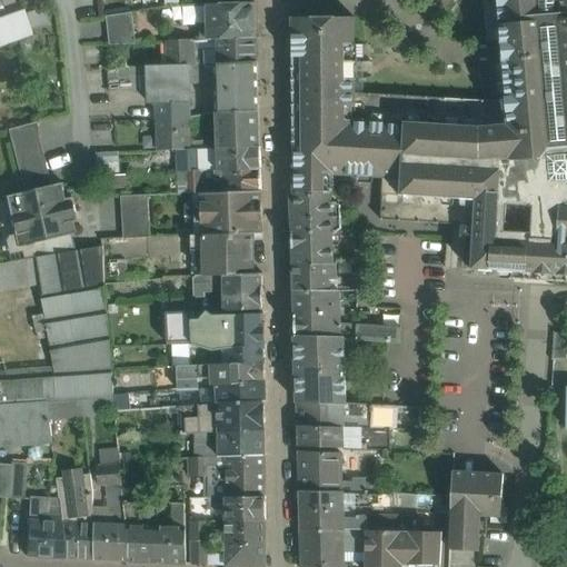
[(352,91),(314,97),(290,97),(291,181),(291,189),(290,190),(290,191),(329,191),(329,182),(328,172),(381,176),(378,218),(464,222),(471,224),(469,267),(566,272),(566,0),(480,0),(485,40),(498,39),(504,100),(352,91)]
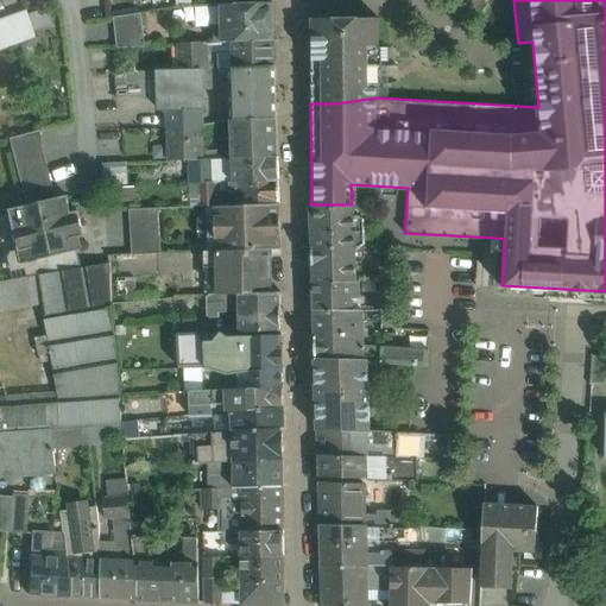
[(270,1),(219,2),(219,25),(210,25),(210,26),(208,26),(208,42),(231,40),(271,39),(270,1)]
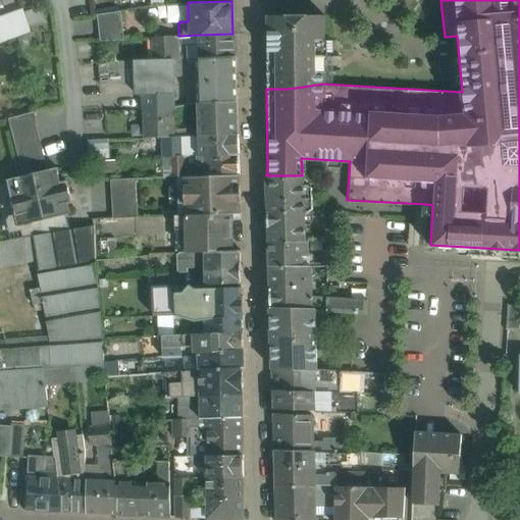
[(19,7),(0,13),(0,40),(28,31),(19,7)]
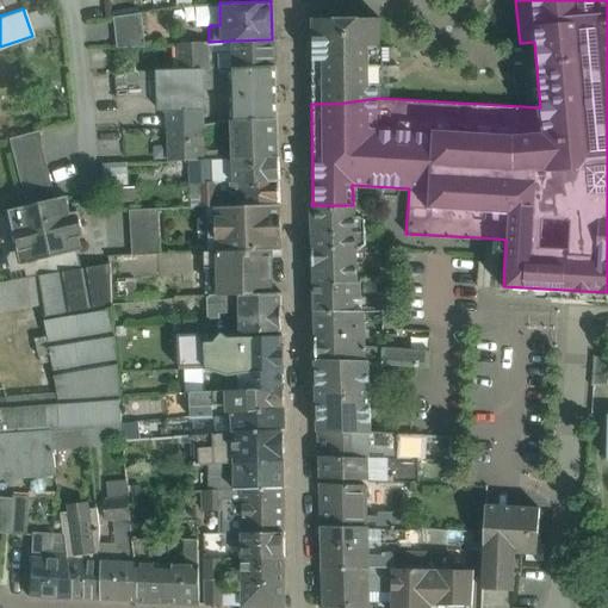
[(140,11),(111,16),(115,47),(143,44),(140,11)]
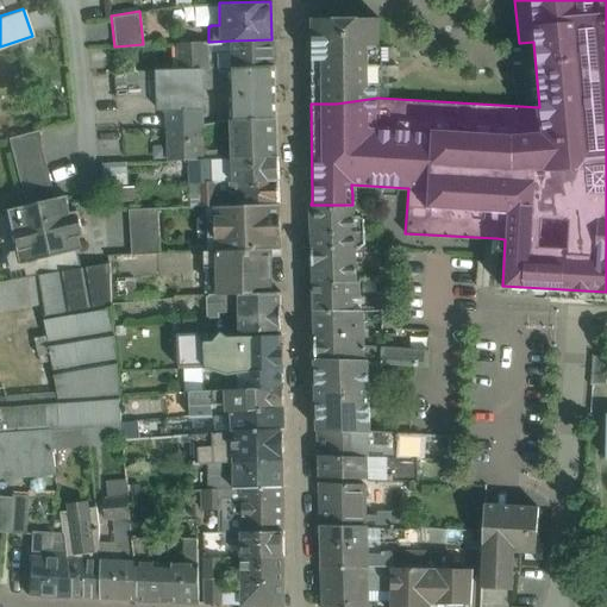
[(311,60),(336,61),(335,17),(310,18),(311,60)]
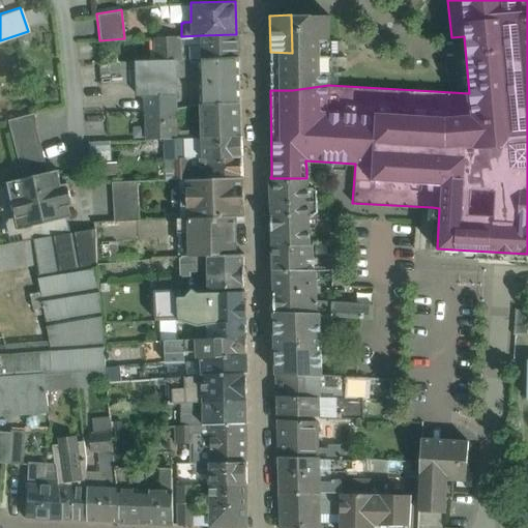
[(292,90),(328,85),(327,15),(291,15),(292,53),(292,90)]
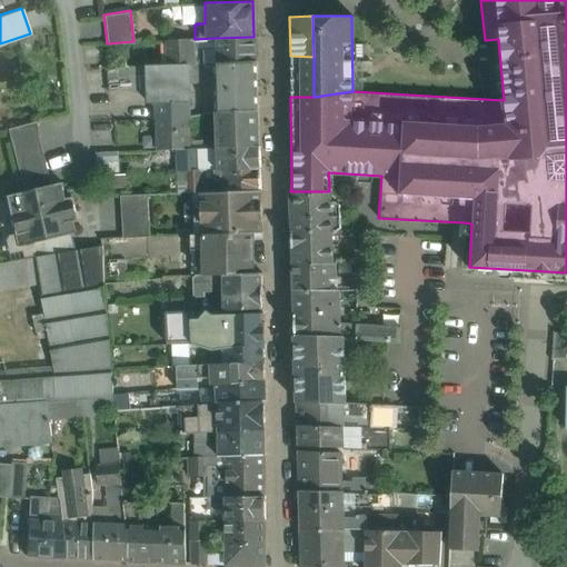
[(191,38),(165,40),(166,63),(255,60),(254,37),(216,38),(217,48),(191,49),(191,38)]
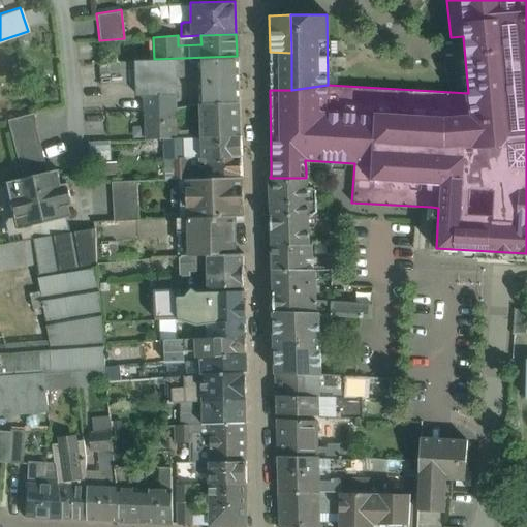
[(291,53),(270,52),(270,90),(291,90),(291,53)]
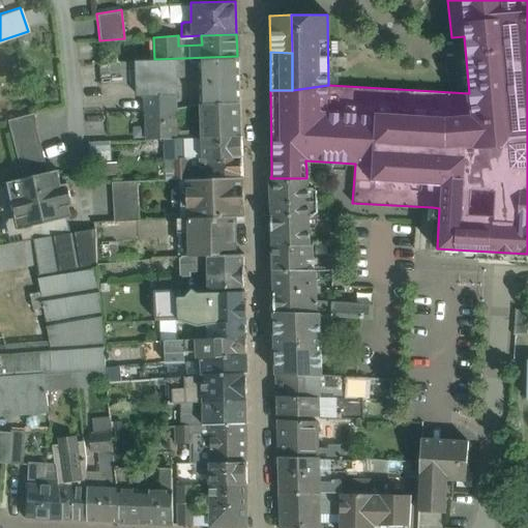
[(154,59),(136,60),(136,82),(137,93),(144,93),(173,93),(173,77),(199,76),(200,104),(238,101),(237,56),(154,59)]
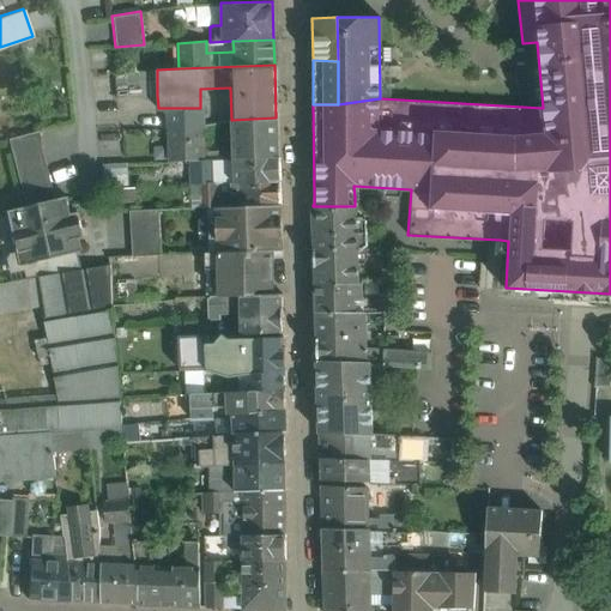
[(157,70),(114,72),(115,97),(157,95),(157,70)]
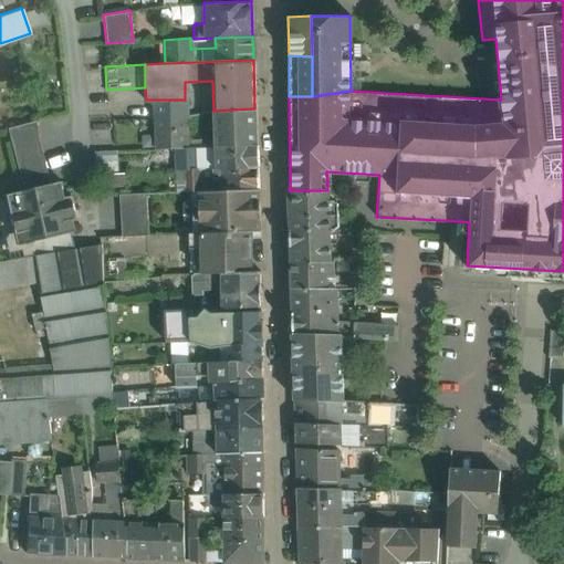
[(185,100),(154,100),(154,117),(186,116),(185,100)]
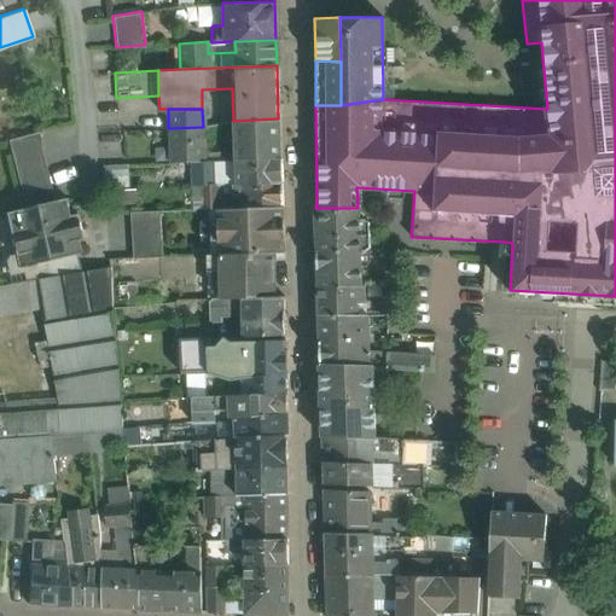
[(278,118),(233,121),(233,131),(225,131),(225,143),(233,143),(234,160),(279,157),(278,118)]
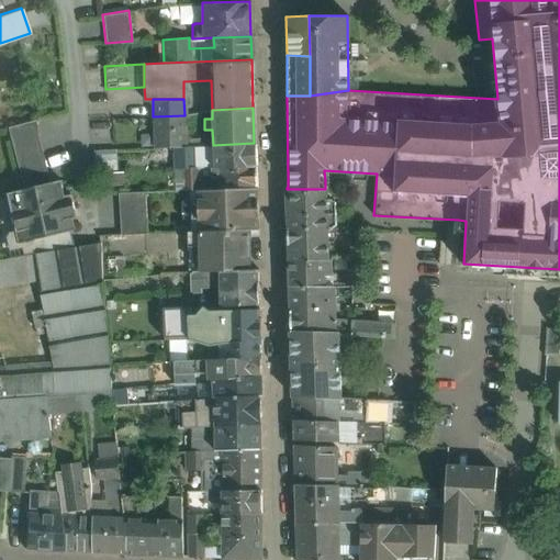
[(185,115),(153,116),(154,147),(172,146),(186,146),(185,115)]
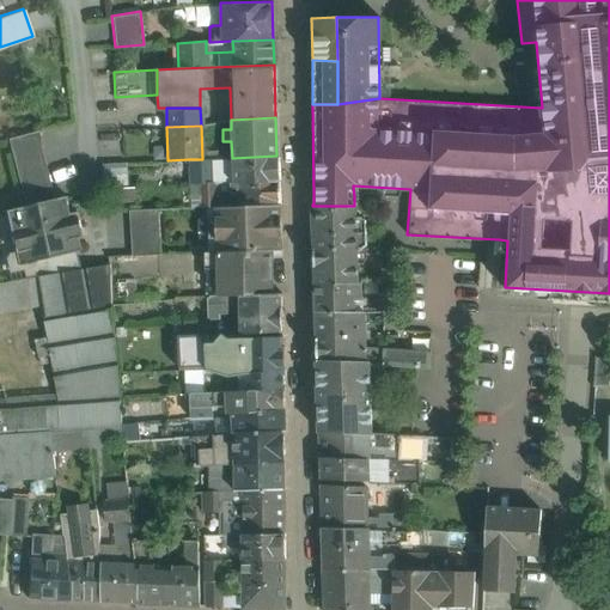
[(36,129),(6,138),(23,205),(54,197),(36,129)]
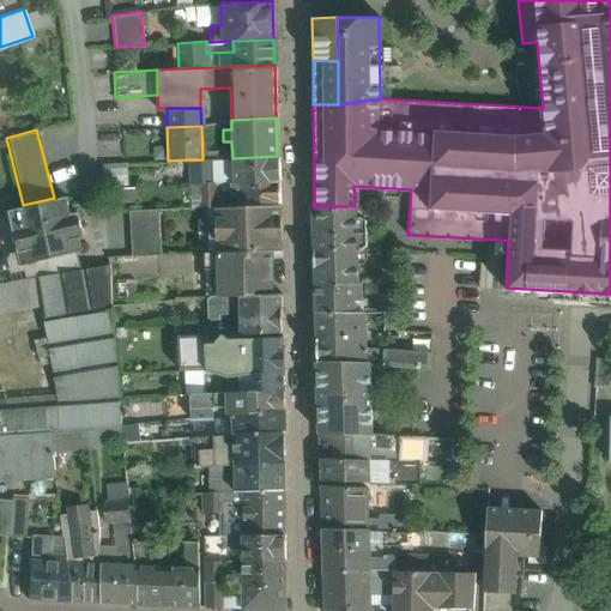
[(277,156),(233,158),(234,181),(237,181),(278,180),(277,156)]
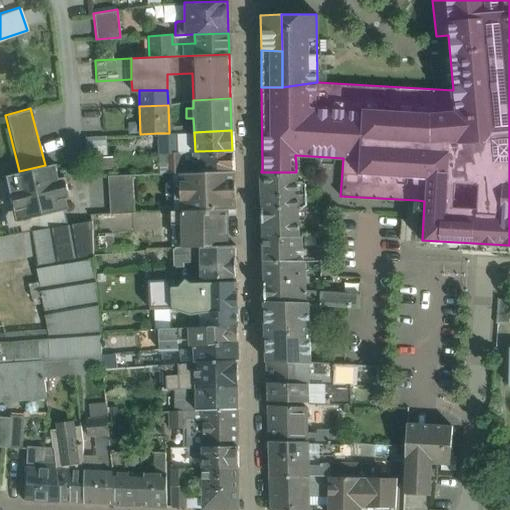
[(169,133),(157,133),(158,152),(182,152),(182,142),(177,143),(177,132),(169,133)]
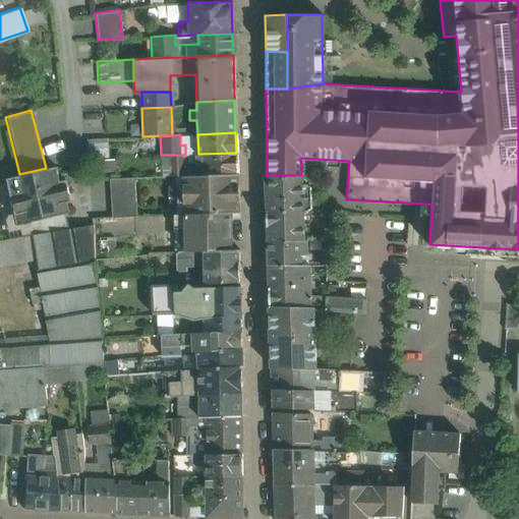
[(88,155),(106,155),(106,137),(87,137),(88,155)]
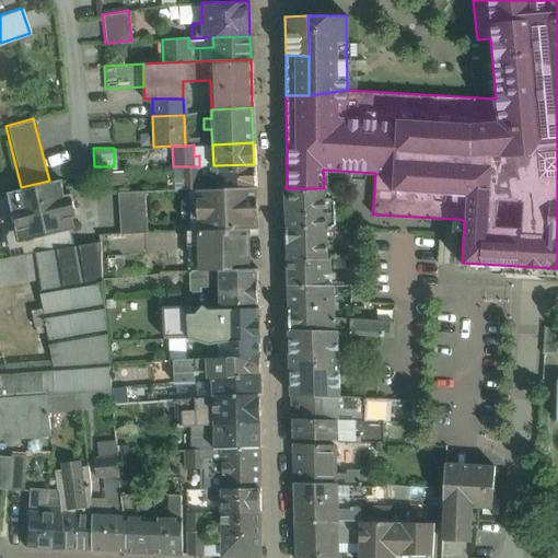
[(254,164),(217,165),(218,175),(182,177),(183,188),(255,185),(254,164)]
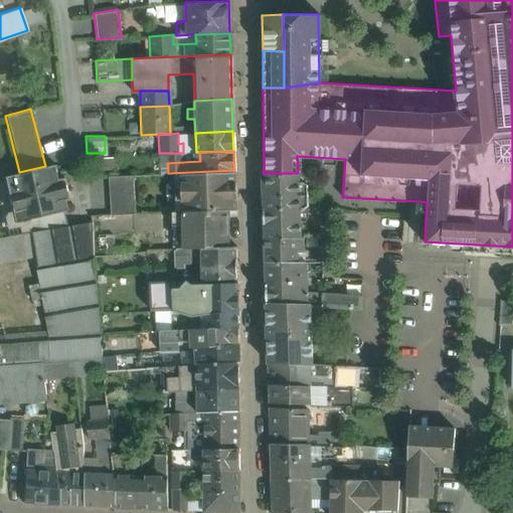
[(113,156),(95,157),(95,169),(114,168),(113,156)]
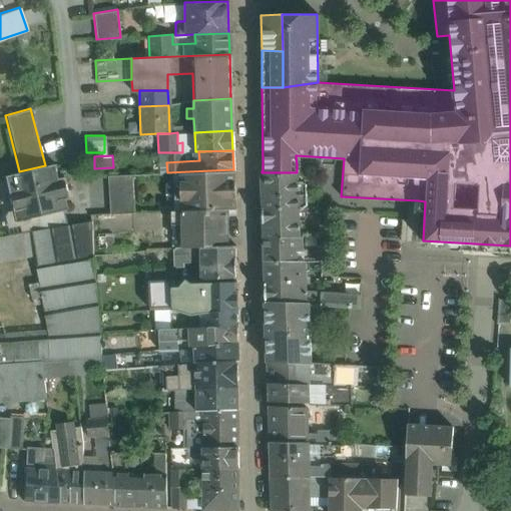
[(19,171),(2,175),(10,211),(16,209),(18,220),(28,218),(63,209),(65,209),(62,198),(68,197),(63,176),(58,177),(54,163),(19,171)]
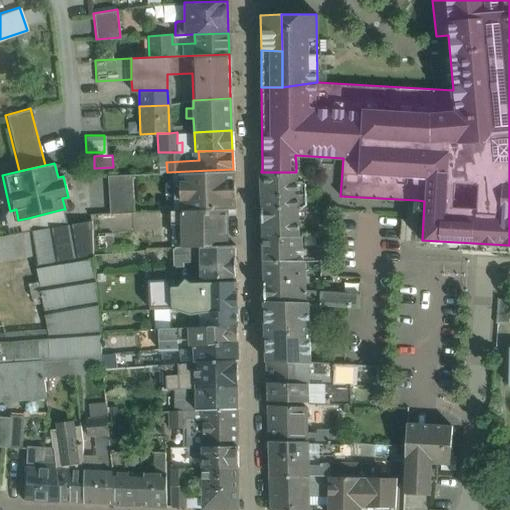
[(233,169),(167,172),(167,173),(178,173),(178,181),(173,181),(173,199),(179,199),(179,209),(226,209),(234,208),(233,169)]
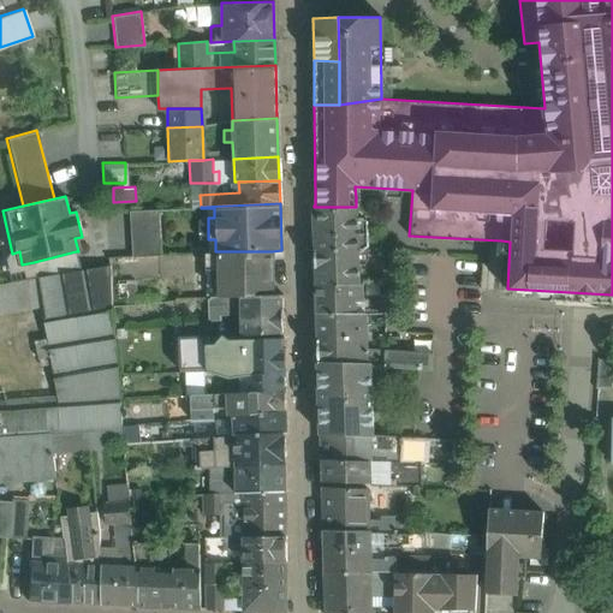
[(314,207),(313,207),(313,233),(365,233),(365,221),(361,218),(356,218),(356,207),(314,207)]
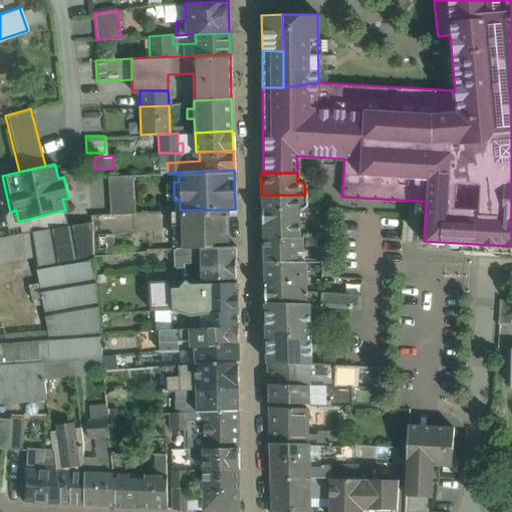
[(132,175),(107,176),(109,214),(134,212),(132,175)]
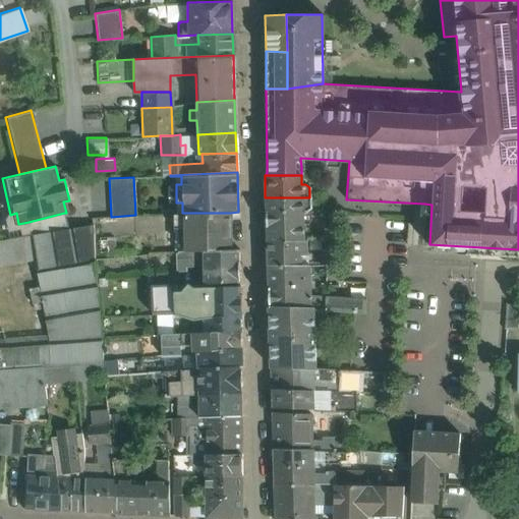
[(309,197),(265,197),(267,239),(303,240),(303,239),(302,211),(306,211),(310,208),(309,197)]
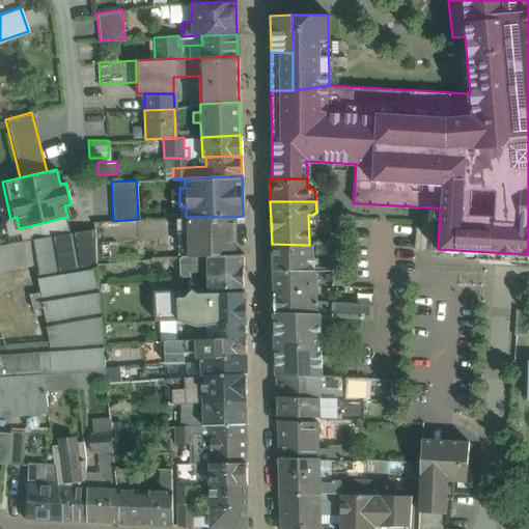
[(65,217),(29,226),(32,239),(68,232),(65,217)]
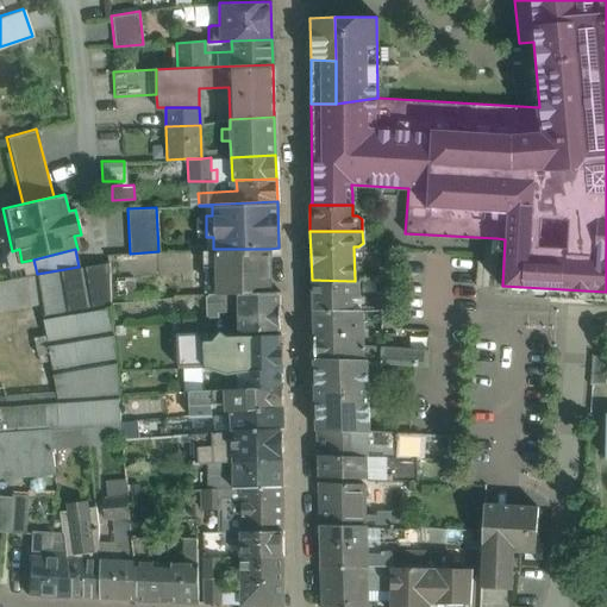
[(213,249),(202,250),(202,267),(217,267),(217,295),(220,294),(239,294),(270,293),(269,249),(213,249)]
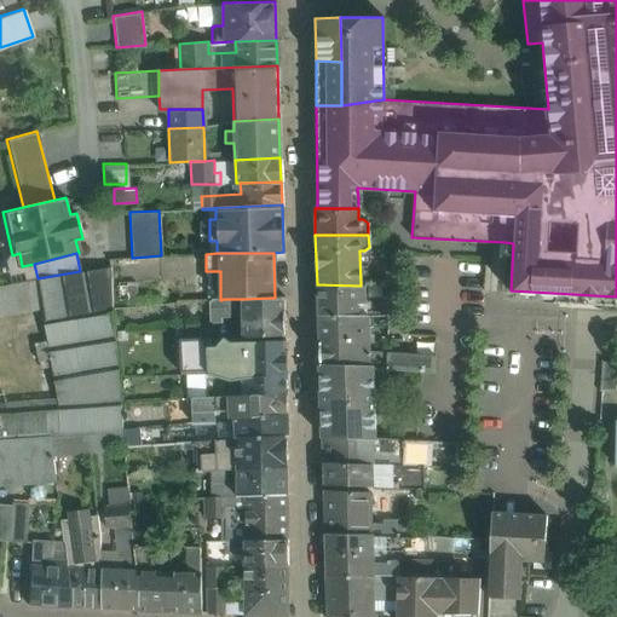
[(50,365),(52,378),(116,367),(110,299),(109,280),(108,266),(80,271),(38,278),(35,278),(40,307),(45,341),(48,358),(50,365)]
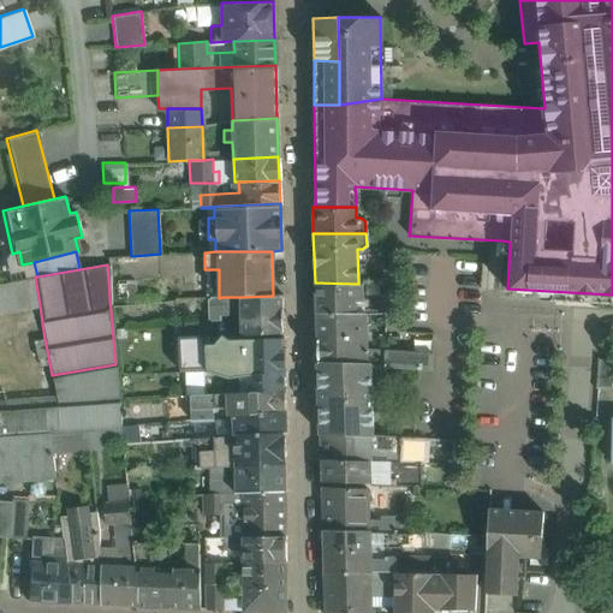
[(0,313),(40,305),(35,277),(0,283),(0,313)]
